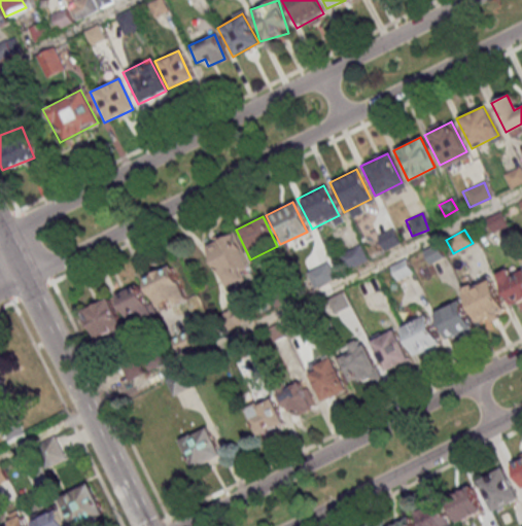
[(395,245),(390,231),(376,236),(381,250),(395,245)]
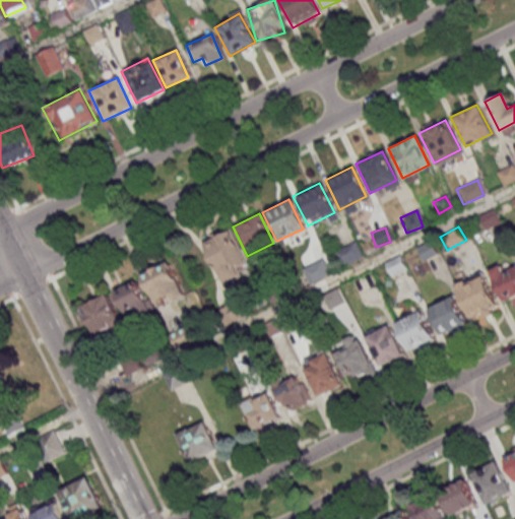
[(201,243),(216,272),(242,259),(228,230),(201,243)]
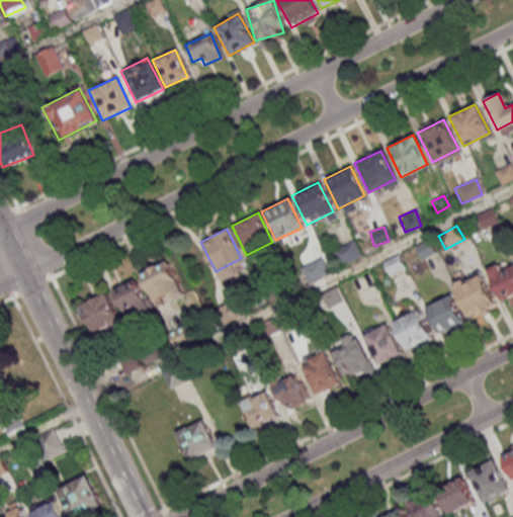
[(340,263),(355,253),(349,243),(334,253),(340,263)]
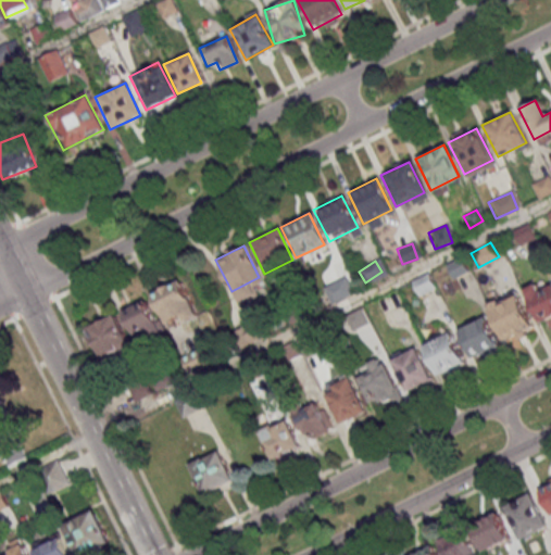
[(461,276),(458,263),(447,265),(450,278),(461,276)]
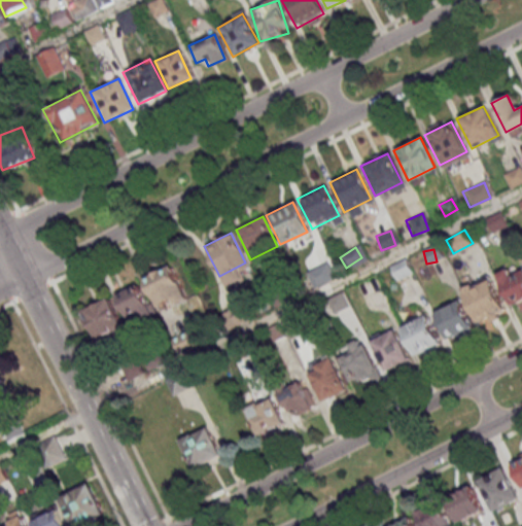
[(387,269),(394,282),(409,274),(402,260),(387,269)]
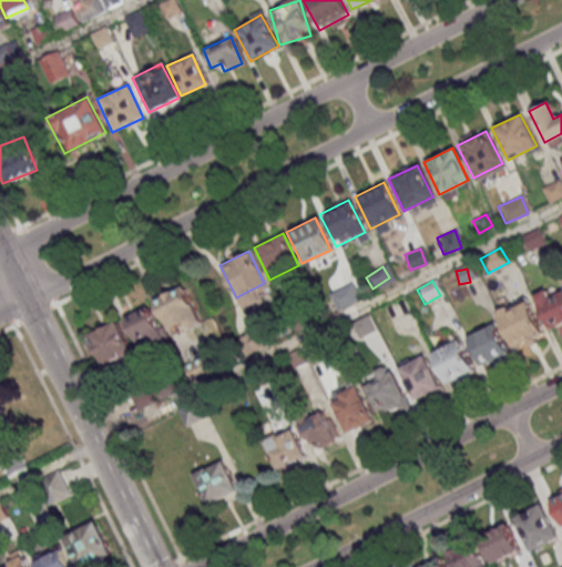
[(167,337),(198,323),(182,286),(151,301),(167,337)]
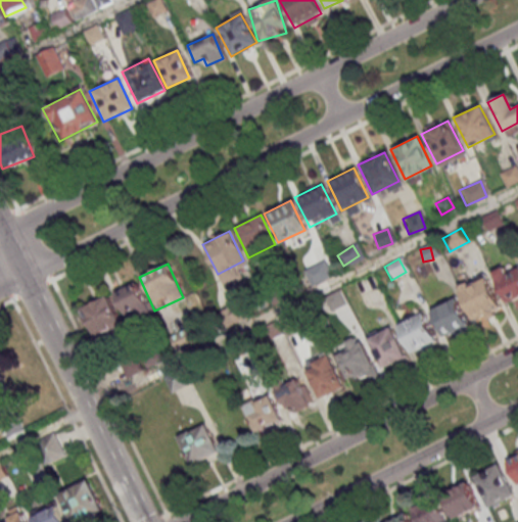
[(508,309),(517,303),(517,268),(517,267),(493,277),(508,309)]
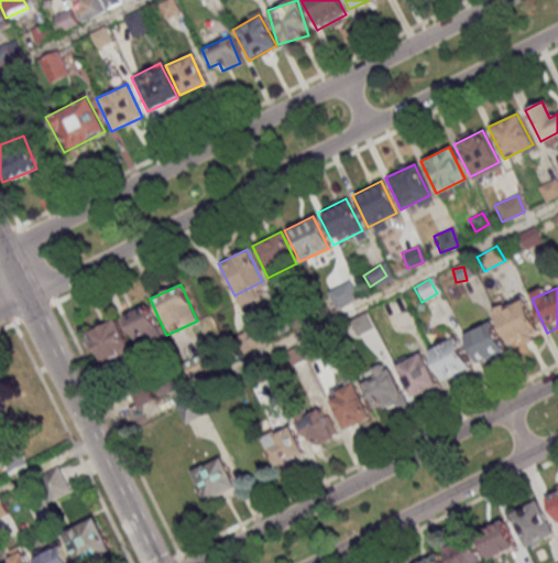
[(523,299),(492,312),(507,347),(538,334),(523,299)]
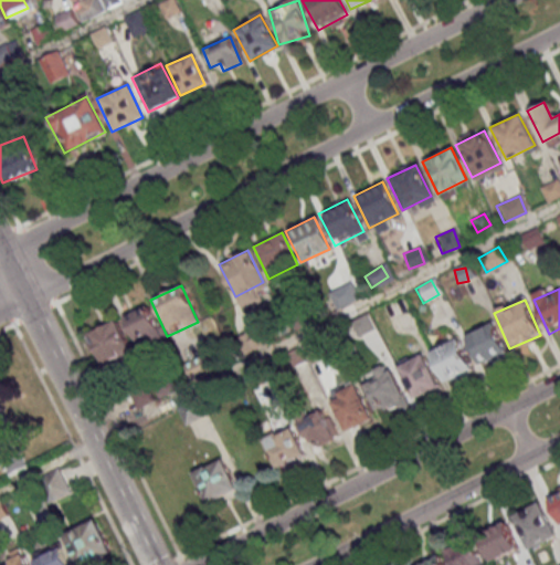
[(122,318),(137,347),(160,336),(145,306),(122,318)]
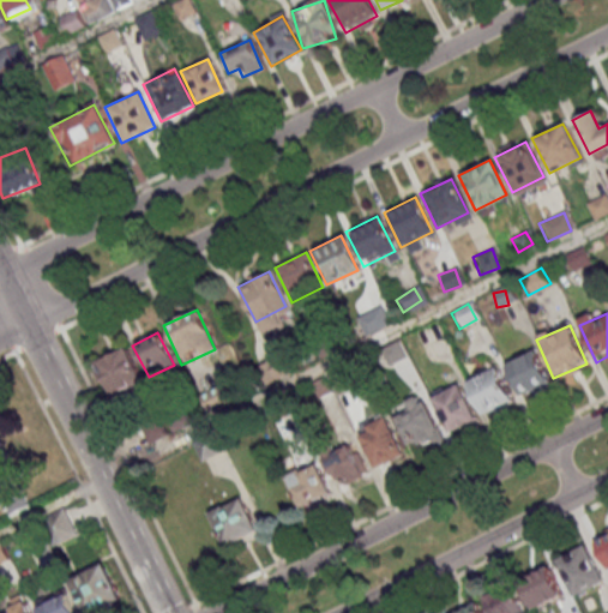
[(108,397),(138,383),(122,349),(91,364),(108,397)]
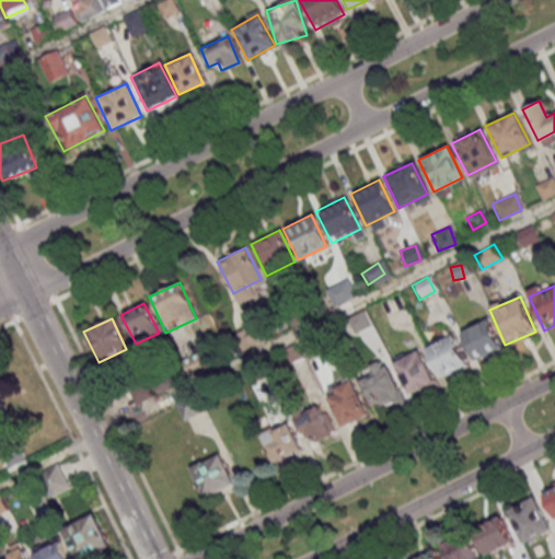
[(500,349),(486,322),(460,335),(473,362),(500,349)]
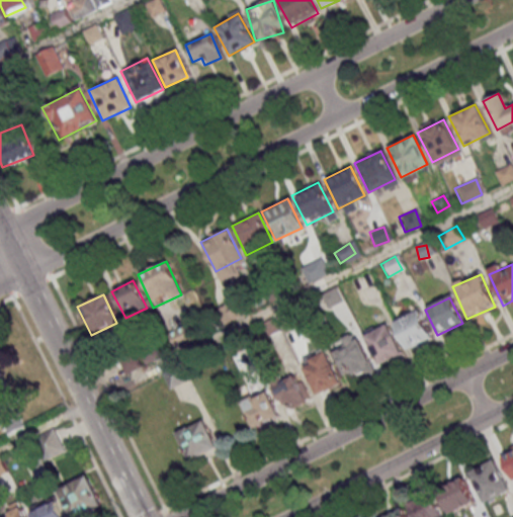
[(431,339),(418,312),(393,324),(406,351),(431,339)]
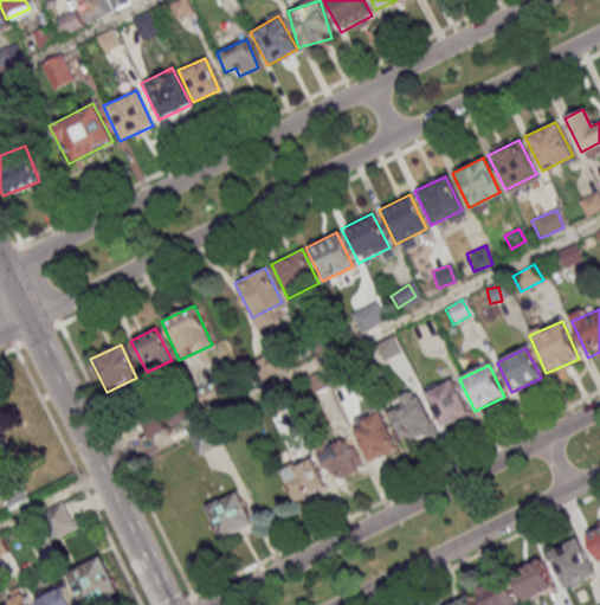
[(437,427),(466,418),(455,381),(425,391),(437,427)]
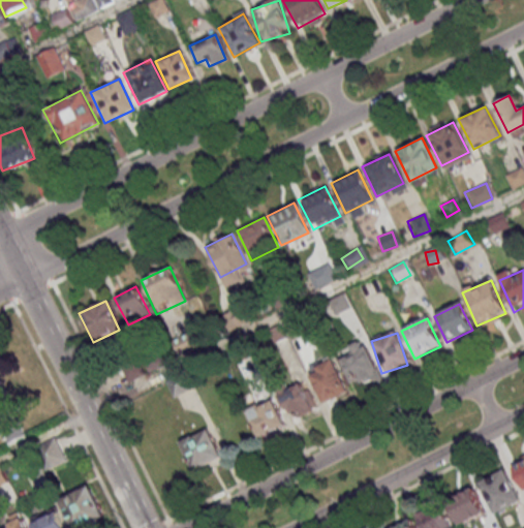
[(336,362),(355,390),(377,374),(360,346),(336,362)]
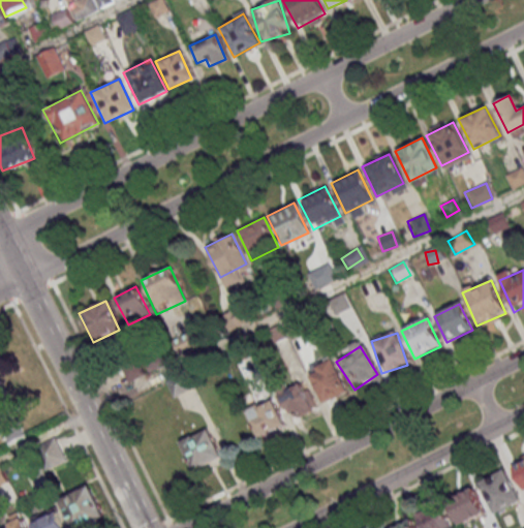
[(307,370),(317,403),(343,396),(334,363),(307,370)]
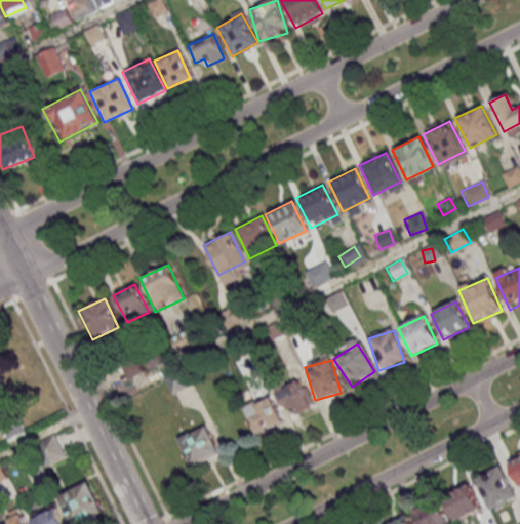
[(274,394),(287,417),(311,404),(297,380),(274,394)]
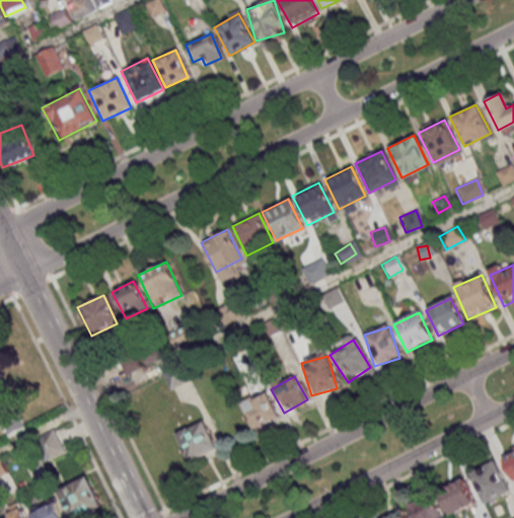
[(238,405),(250,431),(276,419),(264,392),(238,405)]
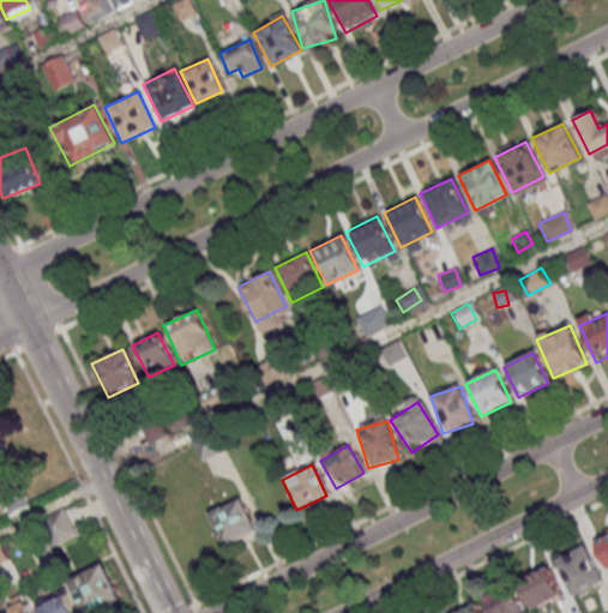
[(222,547),(254,533),(239,498),(206,514),(222,547)]
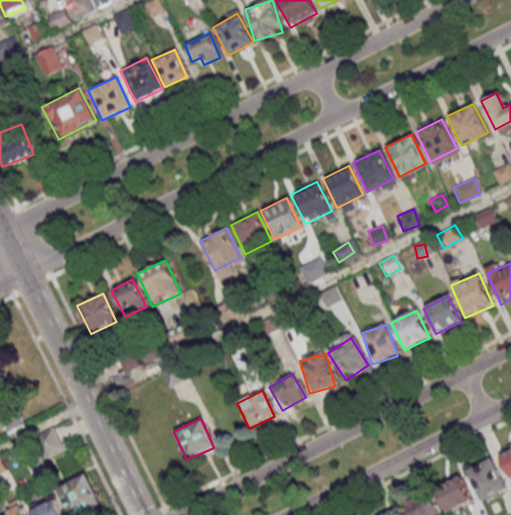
[(510,445),(497,452),(509,481),(510,480),(510,445)]
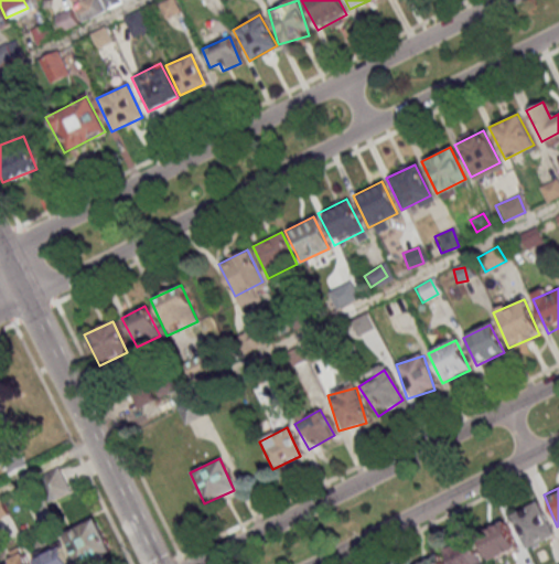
[(552,538),(538,503),(508,514),(523,550),(552,538)]
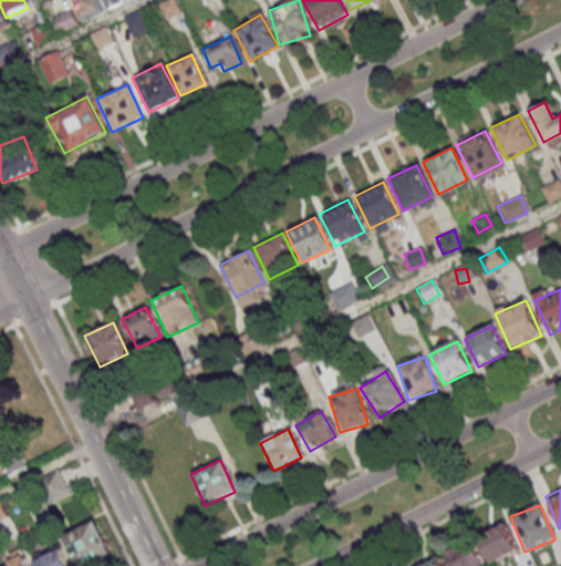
[(81,565),(108,554),(92,521),(61,536),(75,565),(81,565)]
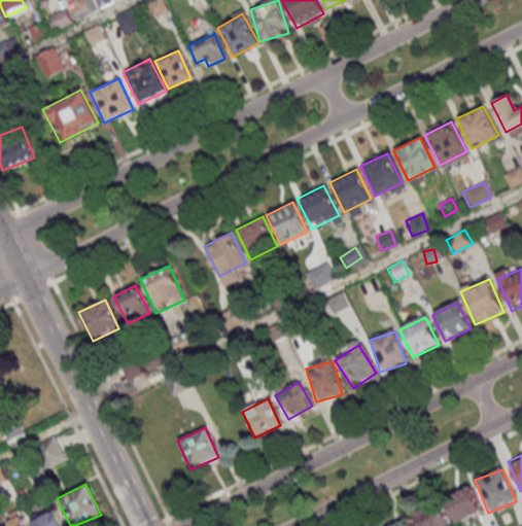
[(480,513),(468,487),(443,499),(454,524),(480,513)]
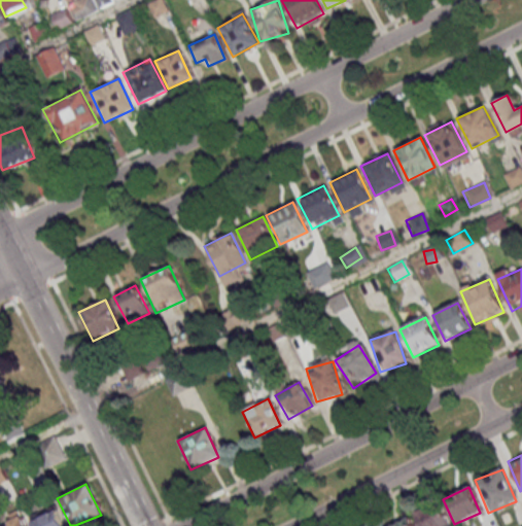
[(413,515),(418,525),(449,525),(438,502),(413,515)]
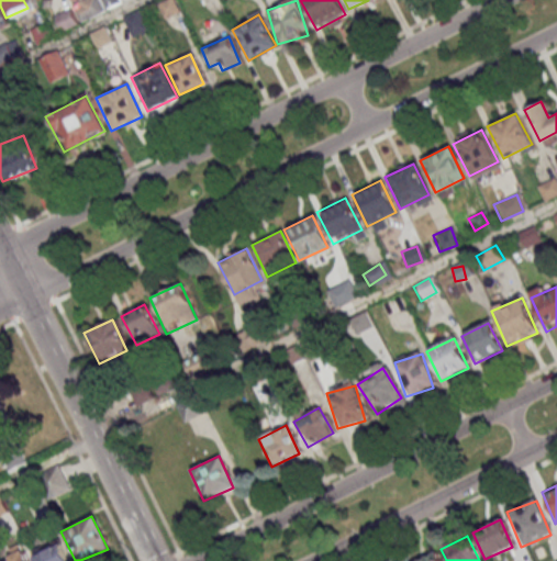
[(66,560),(58,543),(29,557),(31,560),(66,560)]
